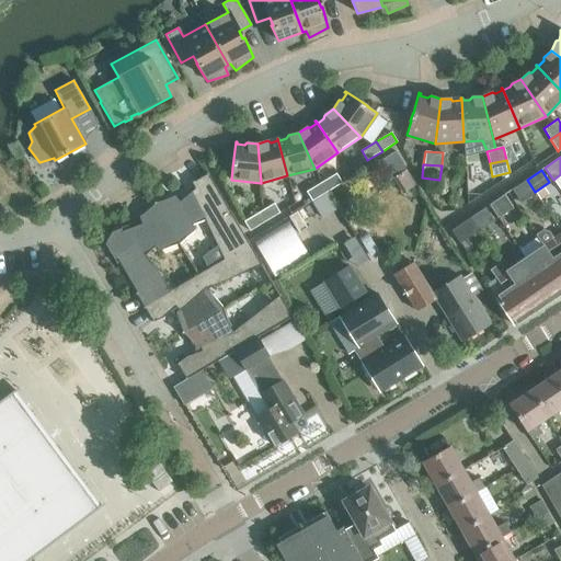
[(207,268),(197,274),(198,275),(250,244),(207,172),(206,173),(207,174),(194,182),(193,181),(192,182),(195,189),(180,202),(174,196),(156,203),(155,201),(153,201),(179,243),(195,230),(193,224),(205,219),(217,245),(202,256),(207,268)]
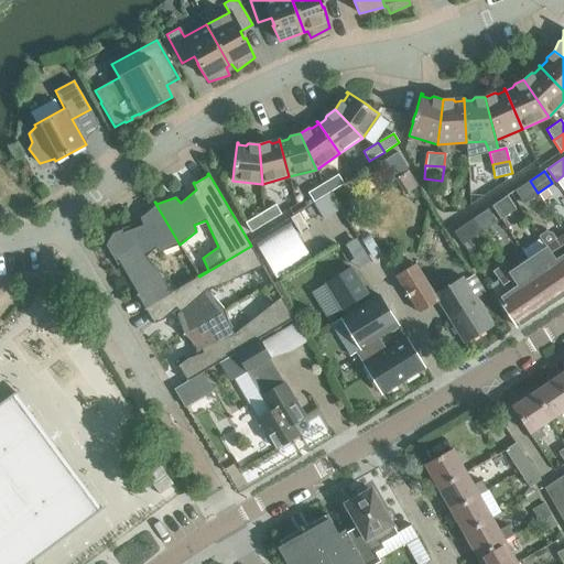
[(328,193),(344,184),(338,174),(323,183),(328,193)]
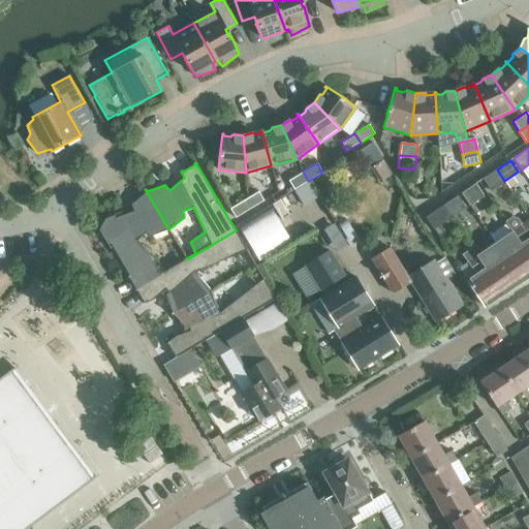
[(491,190),(504,181),(497,169),(483,179),(491,190)]
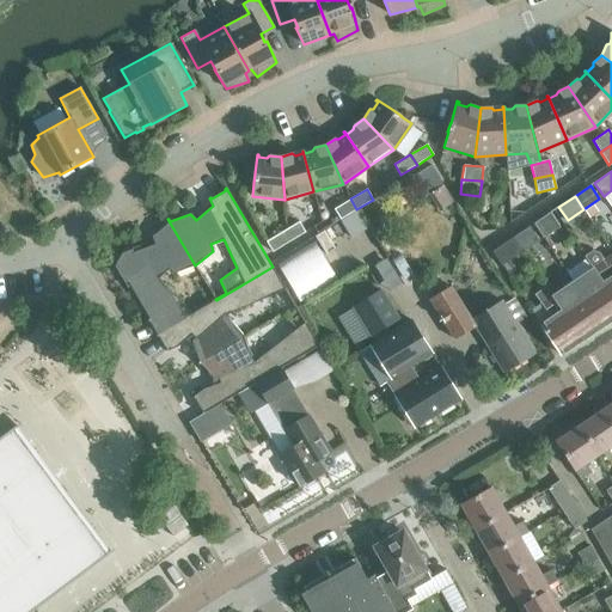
[(340,219),(349,214),(356,209),(350,199),(334,209),(340,219)]
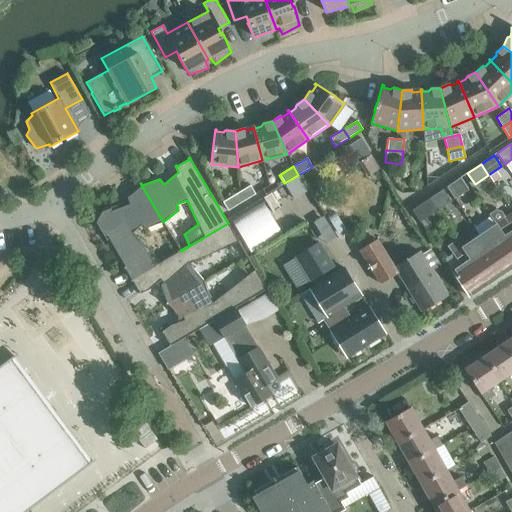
[(454,198),(468,189),(460,178),(447,187),(454,198)]
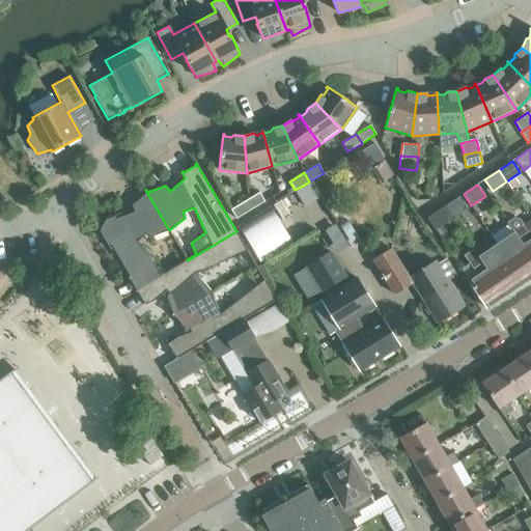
[(147,232),(150,238),(169,230),(145,190),(145,191),(146,193),(132,205),(134,212),(115,219),(114,217),(115,217),(115,216),(106,220),(100,230),(112,252),(113,252),(110,248),(112,247),(130,276),(128,278),(129,279),(130,278),(136,290),(135,290),(135,291),(188,260),(187,259),(161,275),(137,241),(147,232)]
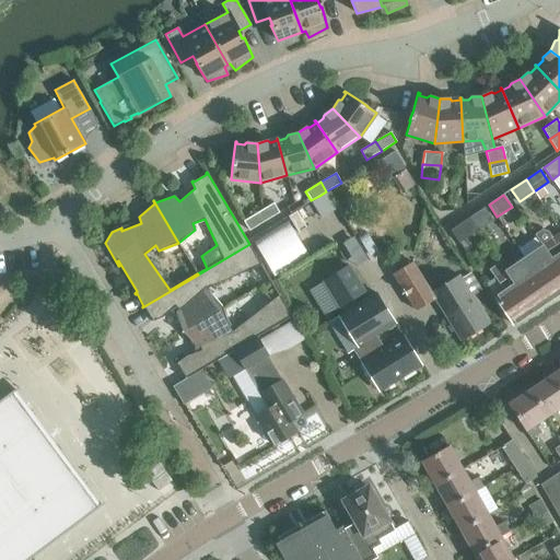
[(265,221),(279,212),(273,202),(258,212),(265,221)]
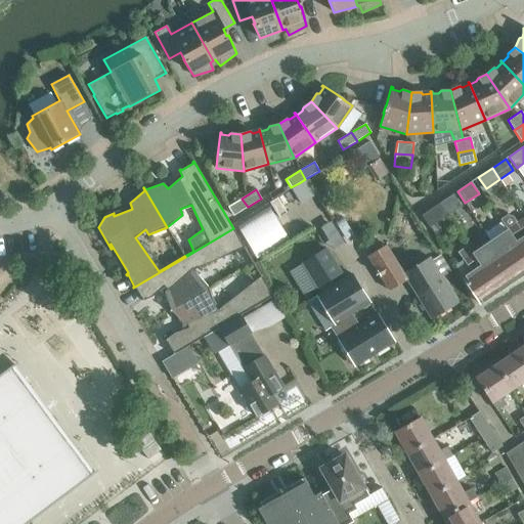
[(448,215),(462,206),(453,193),(440,203),(448,215)]
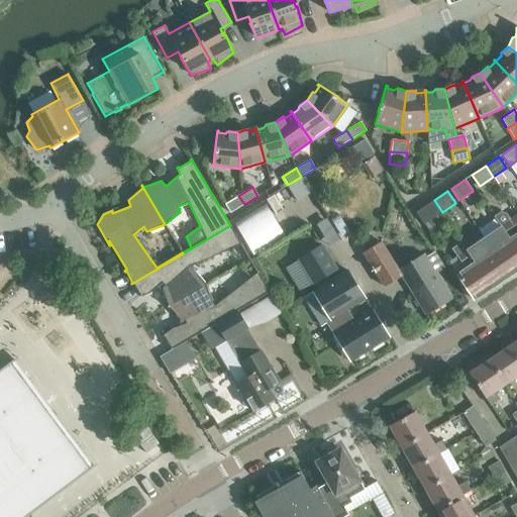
[(230,213),(244,204),(238,196),(225,204),(230,213)]
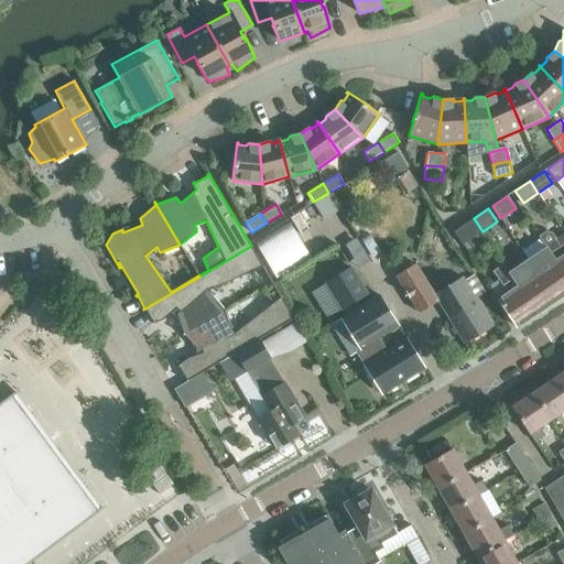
[(463,245),(483,231),(474,218),(454,231),(463,245)]
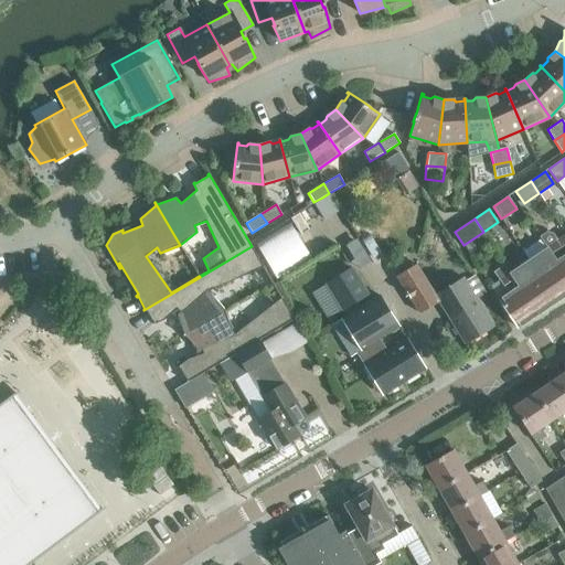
[(294,225),(259,244),(276,273),(310,254),(294,225)]
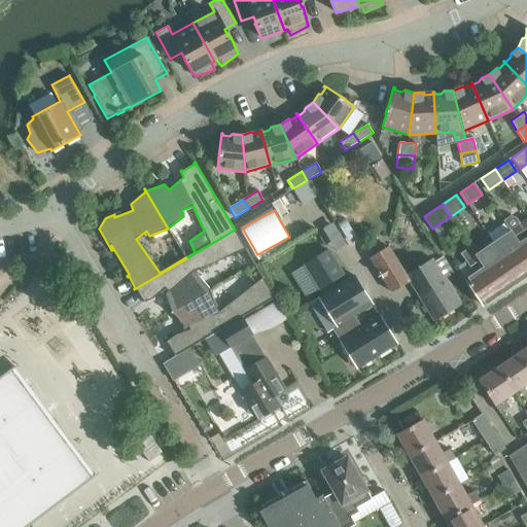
[(338,249),(359,236),(345,213),(323,226),(338,249)]
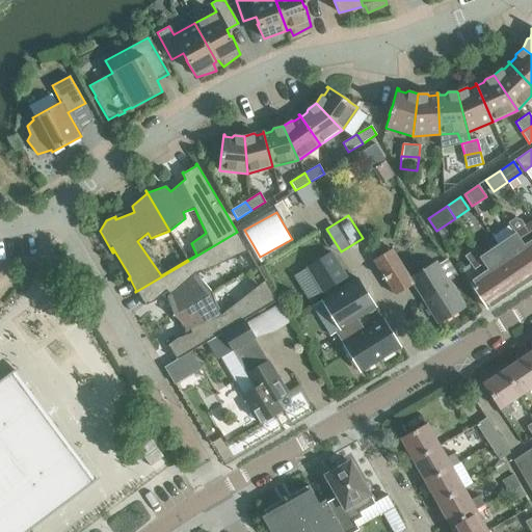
[(531,220),(524,227),(520,220),(514,219),(508,223),(514,233),(515,233),(531,257),(531,220)]
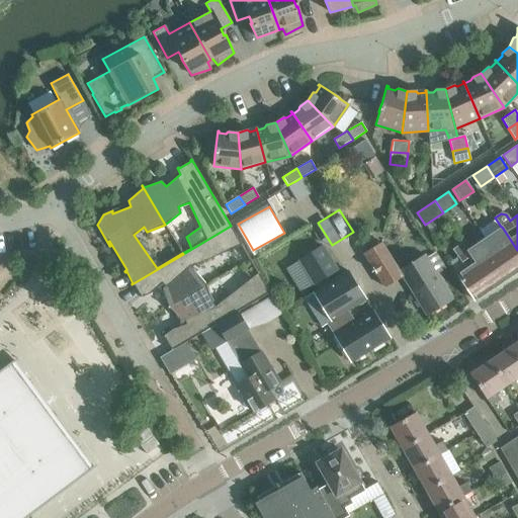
[(231,226),(183,254),(132,284),(133,284),(134,284),(141,295),(140,296),(140,297),(150,293),(163,282),(165,285),(162,288),(168,306),(167,307),(167,308),(205,284),(193,270),(191,266),(242,245),(231,226)]
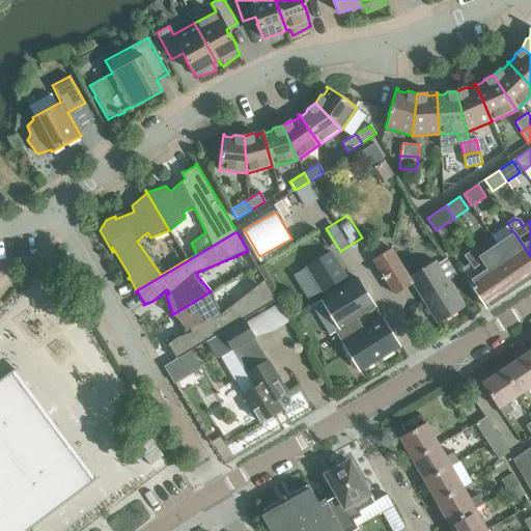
[(523,283),(530,277),(530,256),(514,232),(513,232),(496,245),(523,283)]
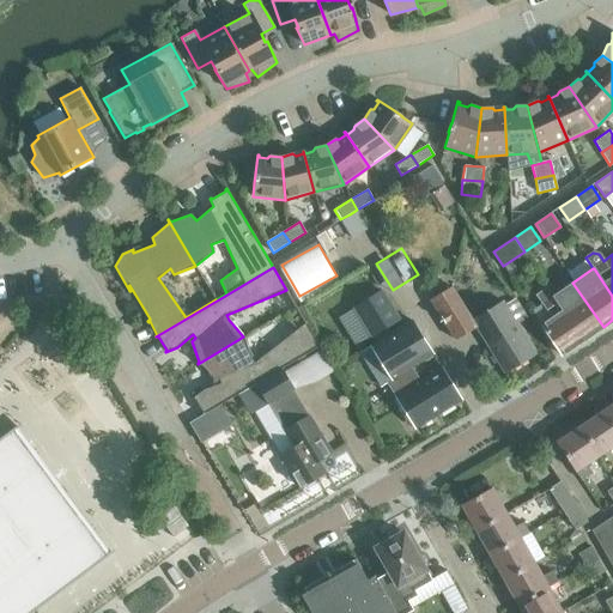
[(582,341),(604,327),(572,283),(552,296),(582,341)]
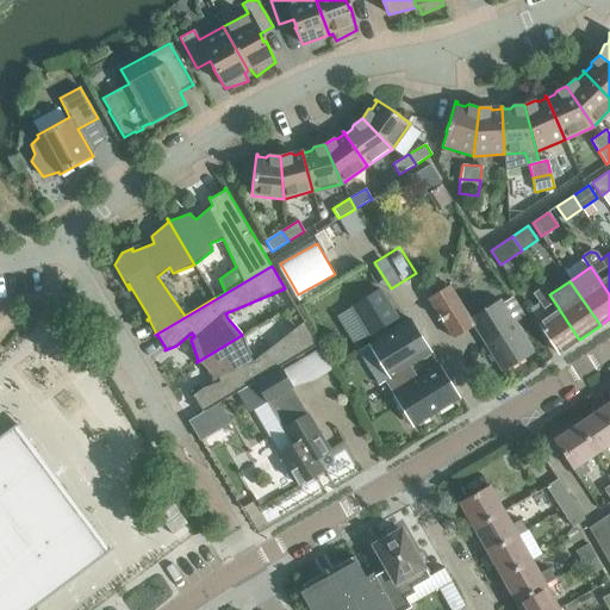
[(470,319),(448,285),(428,297),(453,338),(474,327),(502,371),(533,352),(515,323),(524,317),(512,297),(503,304),(500,300),(470,319)]
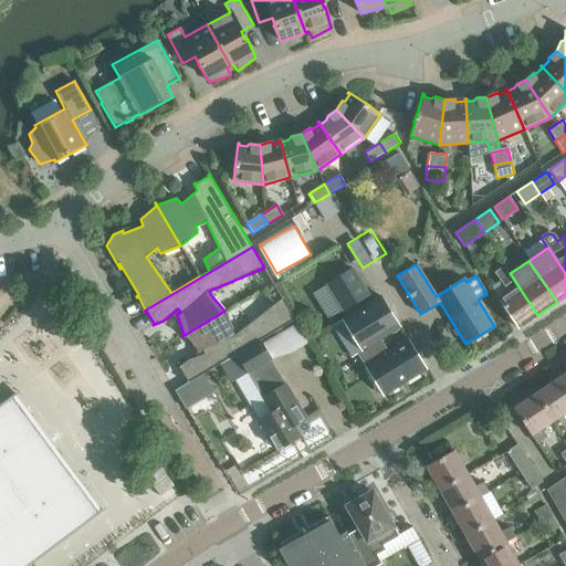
[(519,328),(537,315),(510,273),(504,265),(494,272),(510,294),(500,300),(519,328)]
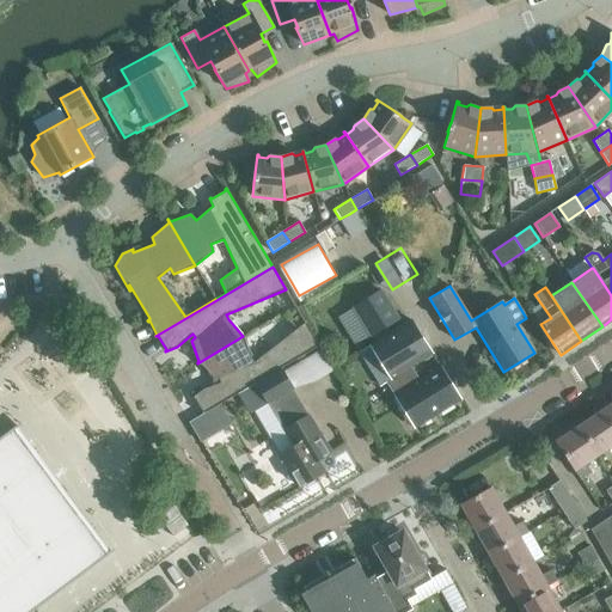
[(378,341),(369,346),(379,360),(393,352),(385,336),(391,332),(386,325),(397,319),(380,291),(354,307),(371,335),(373,334),(378,341)]
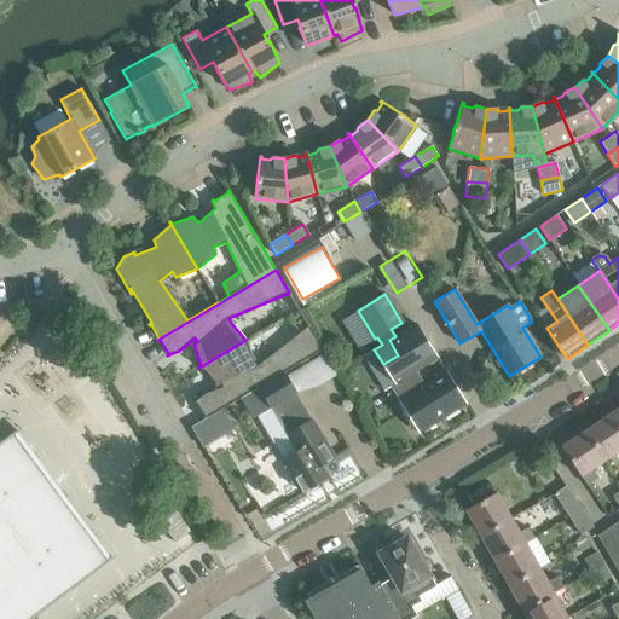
[(395,336),(389,340),(398,356),(383,364),(374,350),(363,357),(385,391),(391,387),(415,371),(437,358),(416,324),(395,336)]
